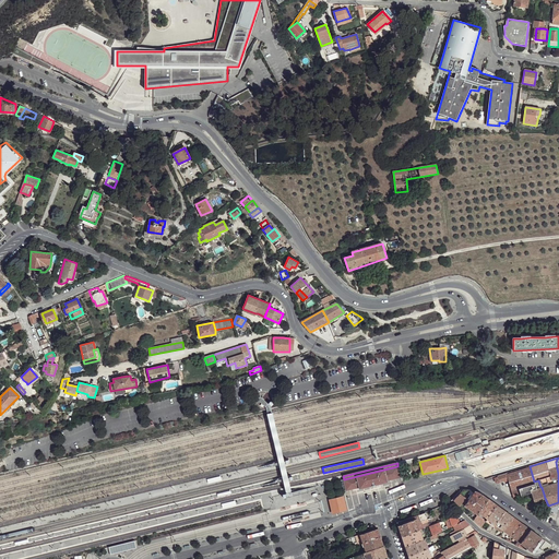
[(401,478),(399,466),(364,475),(343,479),(346,491),(347,491),(357,489),(359,488),(360,490),(367,489),(372,487),(389,484),(388,482),(401,478)]
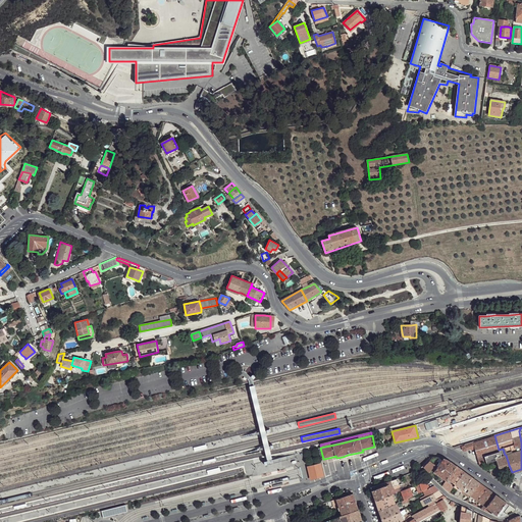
[(465,446),(462,447),(463,451),(465,451),(466,451),(467,450),(469,449),(471,450),(475,449),(480,465),(484,464),(482,457),(484,457),(499,452),(499,450),(494,435),(465,445),(465,446)]
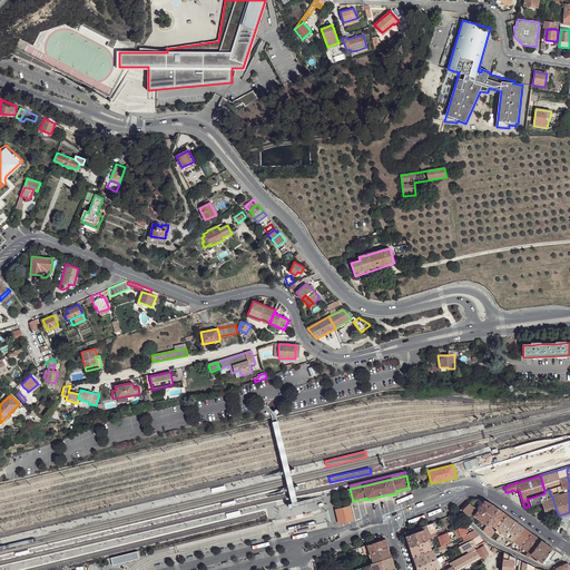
[(529,499),(531,505),(542,502),(541,500),(544,499),(543,495),(546,495),(544,493),(529,499)]
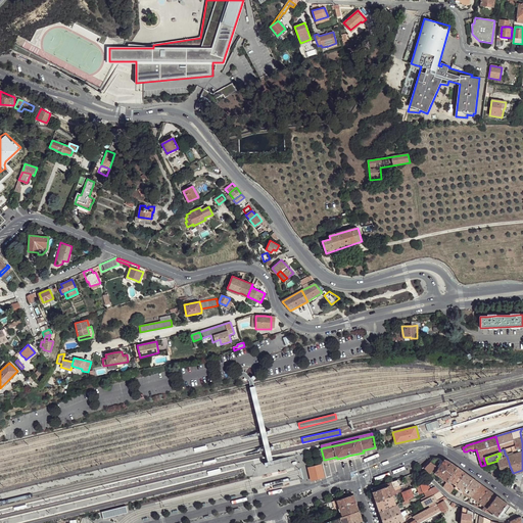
[(497,461),(500,469),(510,466),(507,456),(506,456),(500,458),(496,459),(497,461)]
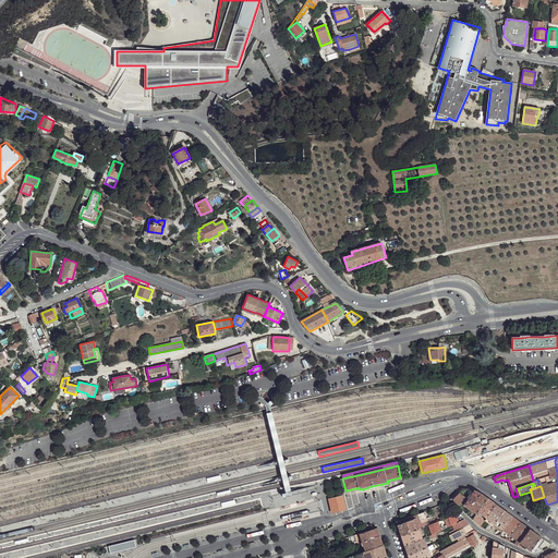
[(463,488),(456,497),(461,504),(464,506),(475,490),(471,489),(468,488),(465,488),(463,488)]
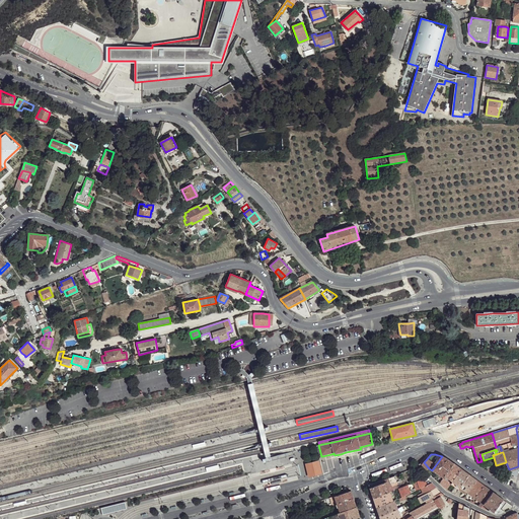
[(442,456),(432,470),(444,478),(445,476),(454,463),(447,459),(444,457),(442,456)]
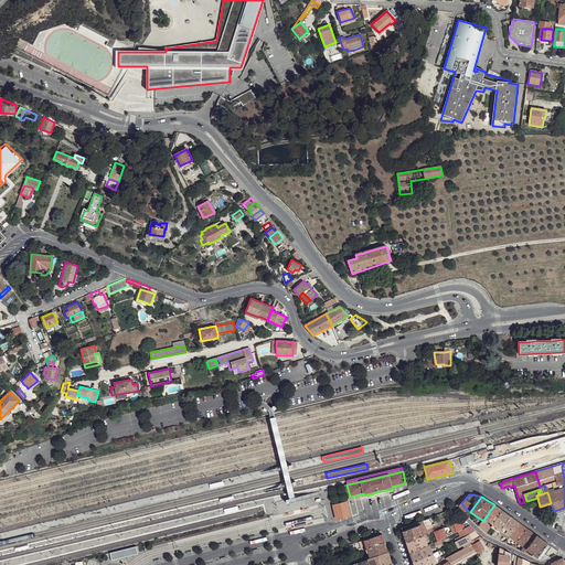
[(454,509),(456,511),(458,510),(465,520),(470,518),(465,512),(459,505),(457,504),(454,509)]
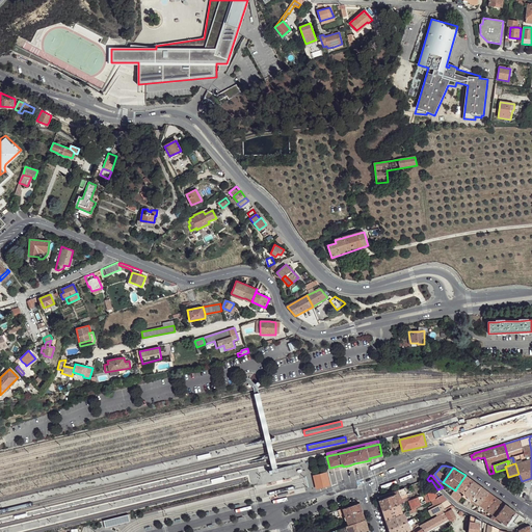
[(466,475),(456,488),(464,494),(473,481),(466,475)]
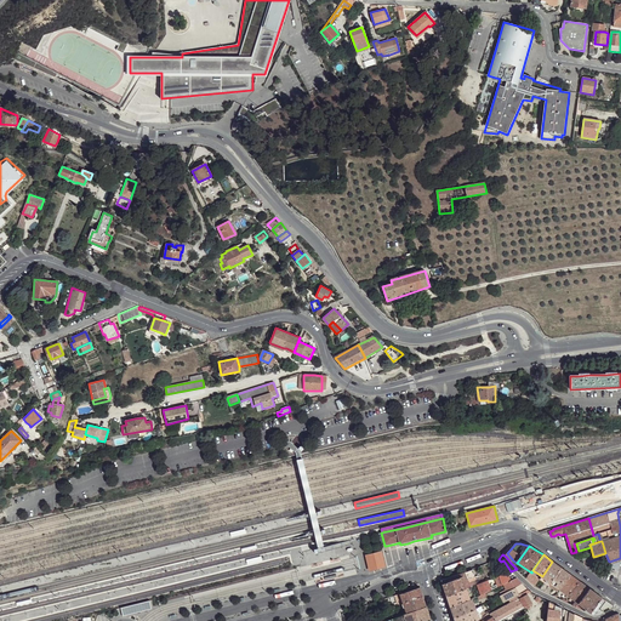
[(552,562),(542,576),(551,582),(562,568),(552,562)]
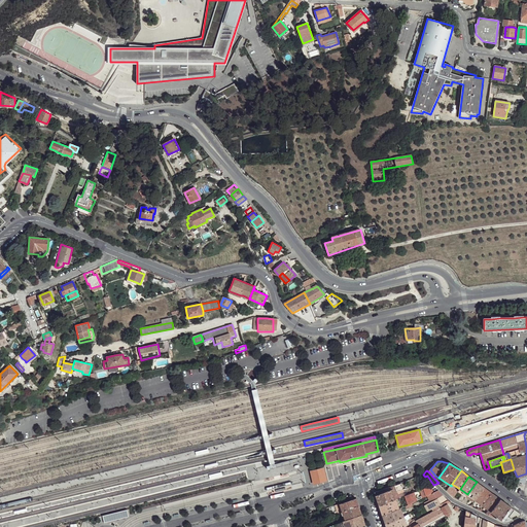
[(477,482),(467,494),(476,500),(484,488),(477,482)]
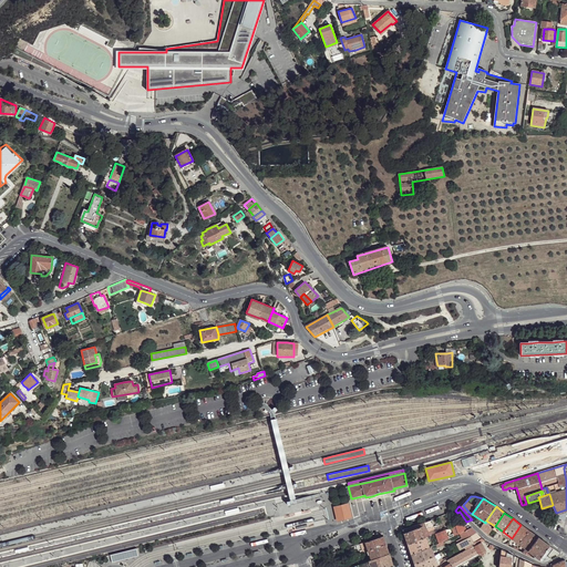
[(459,525),(462,532),(472,528),(466,522),(459,525)]
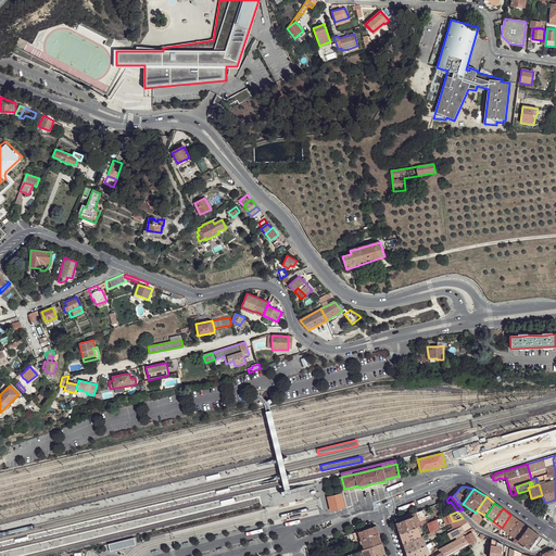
[(395,519),(400,533),(417,527),(416,522),(415,520),(413,513),(395,519)]
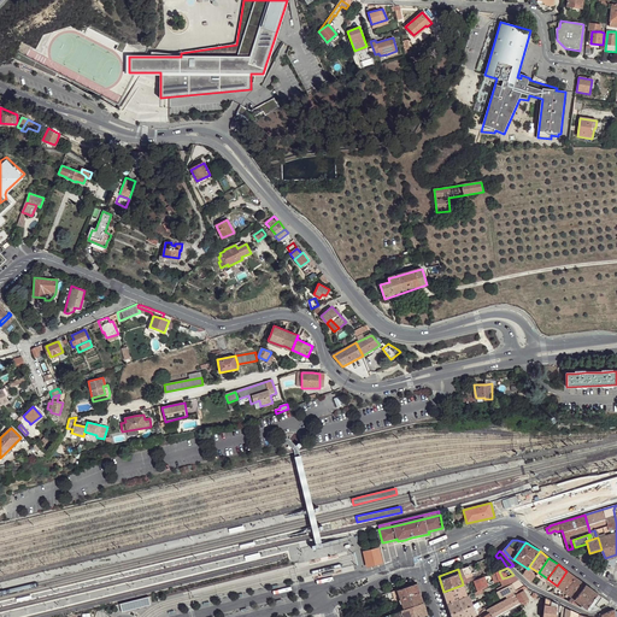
[(528,569),(523,575),(532,582),(533,580),(536,575),(528,569)]
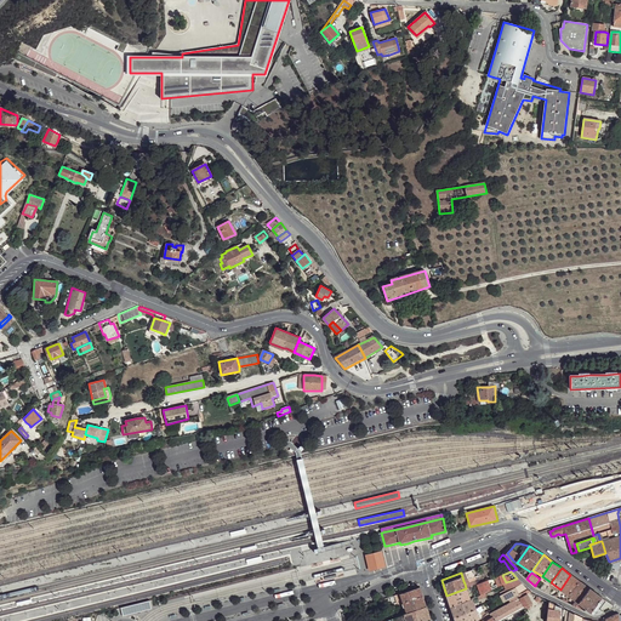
[(570,575),(560,590),(569,596),(580,581),(570,575)]
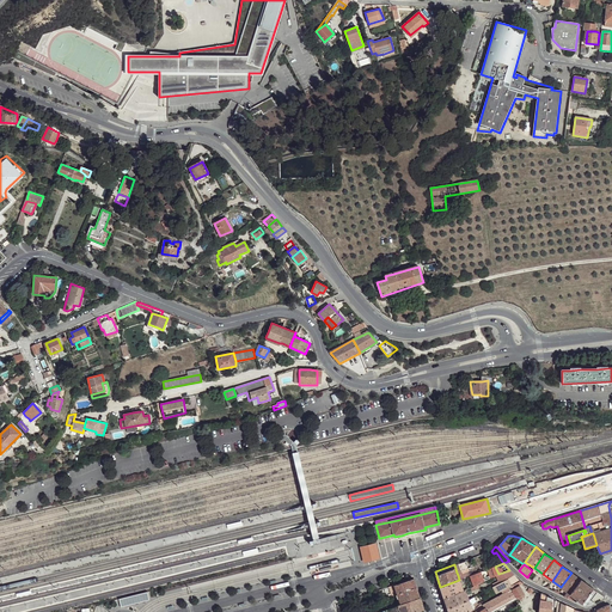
[(497,580),(500,583),(514,575),(509,570),(499,574),(497,575),(500,580),(497,580)]
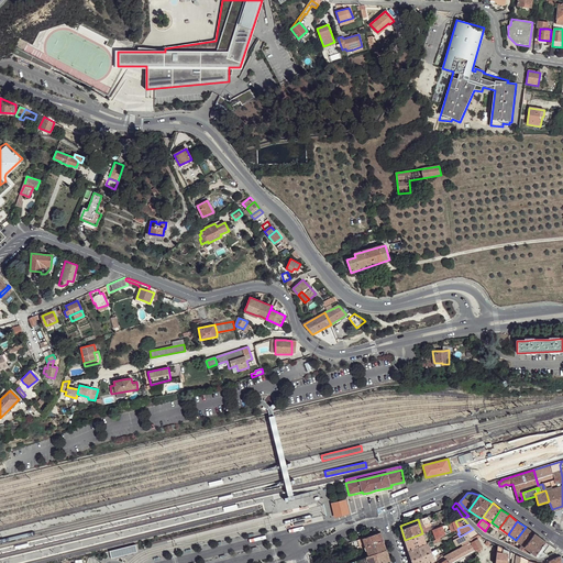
[(526,527),(516,540),(522,544),(526,547),(534,533),(526,527)]
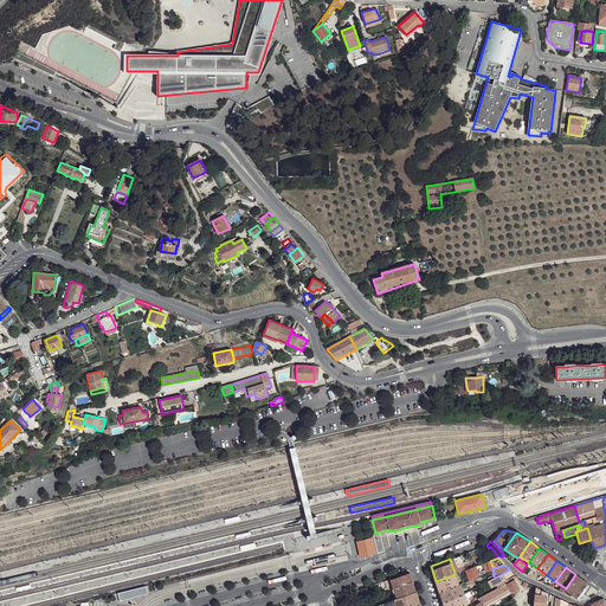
[(489,581),(492,588),(515,575),(509,569),(495,578),(489,581)]
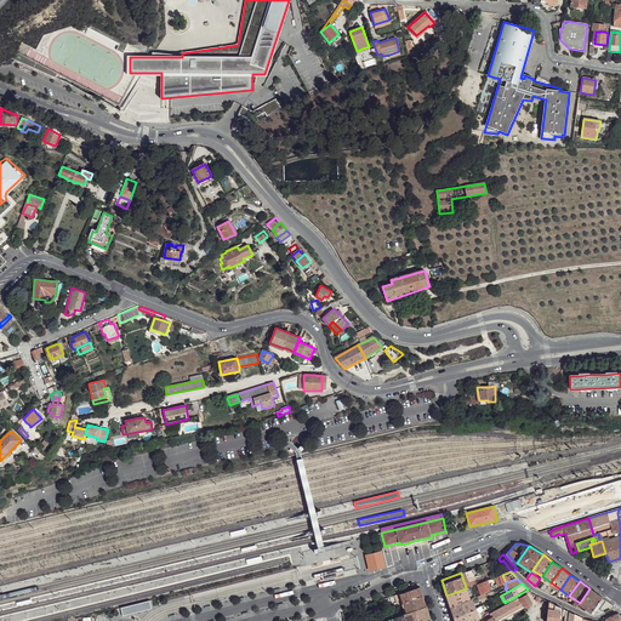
[(402,596),(404,603),(423,597),(420,587),(400,593),(402,596)]
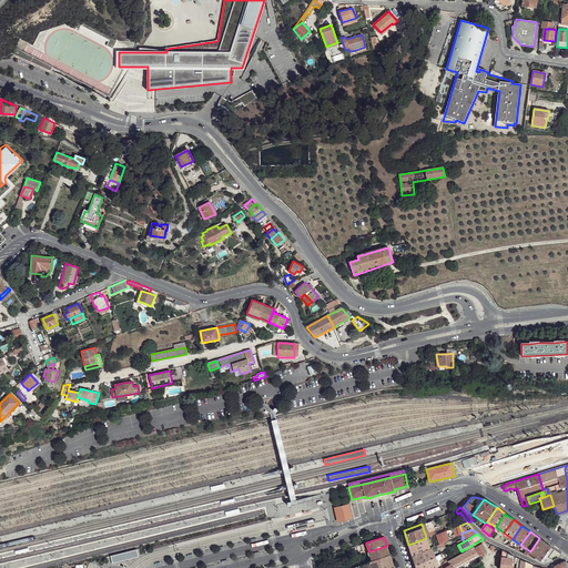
[(408,545),(412,555),(429,547),(426,538),(408,545)]
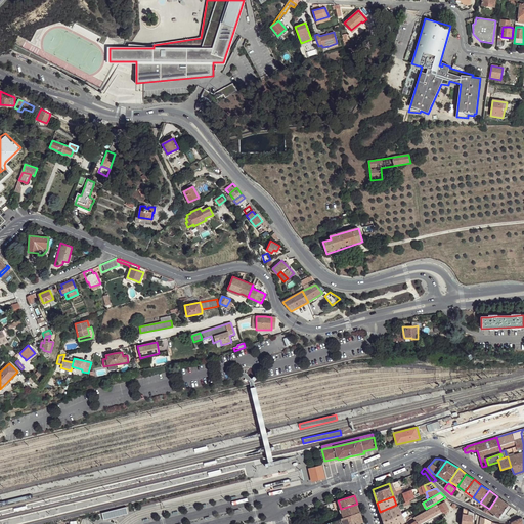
[(497,496),(489,509),(494,513),(499,516),(498,518),(499,519),(501,519),(503,520),(506,520),(517,514),(518,511),(497,496)]
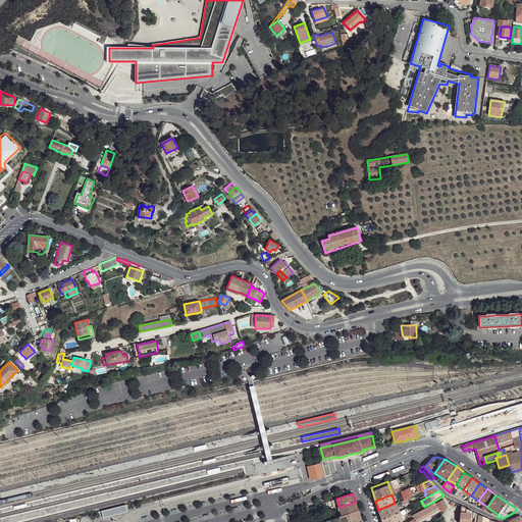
[(406,519),(408,521),(420,521),(423,521),(430,521),(438,517),(436,513),(441,511),(444,512),(447,510),(448,507),(444,500),(410,518),(409,517),(406,519)]
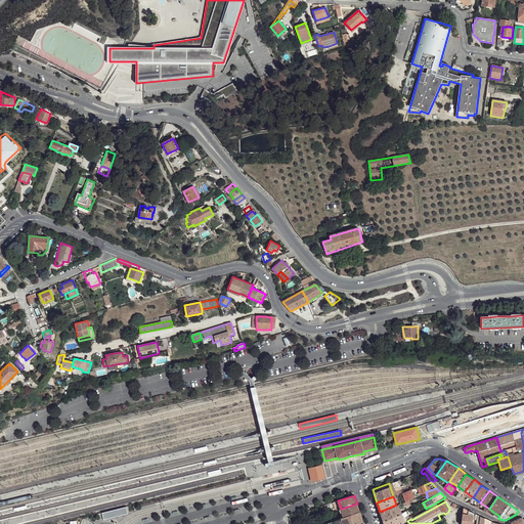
[(341,509),(344,517),(360,512),(357,504),(341,509)]
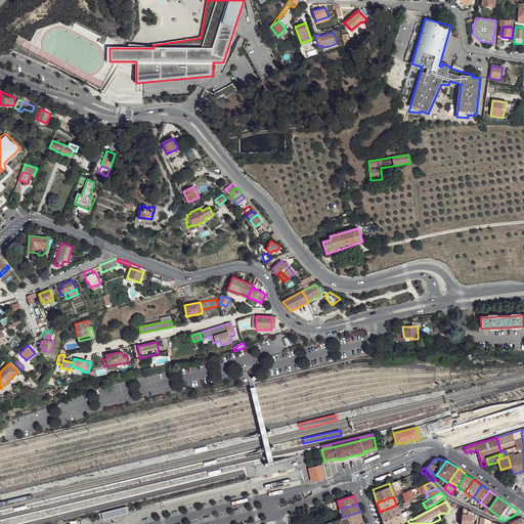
[(380,512),(383,521),(401,514),(398,504),(396,505),(380,512)]
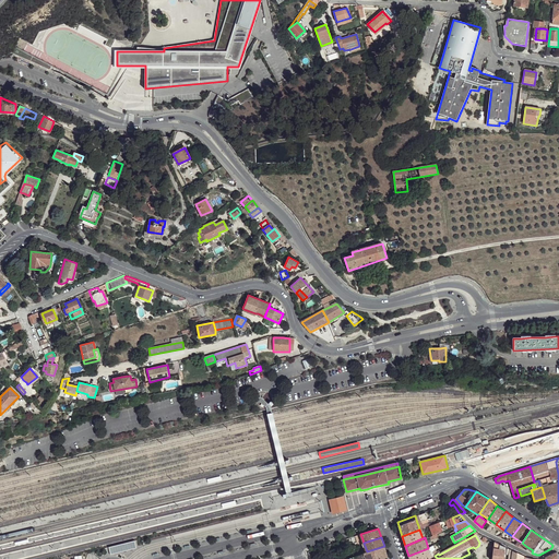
[(110,555),(137,548),(134,542),(109,547),(110,555)]
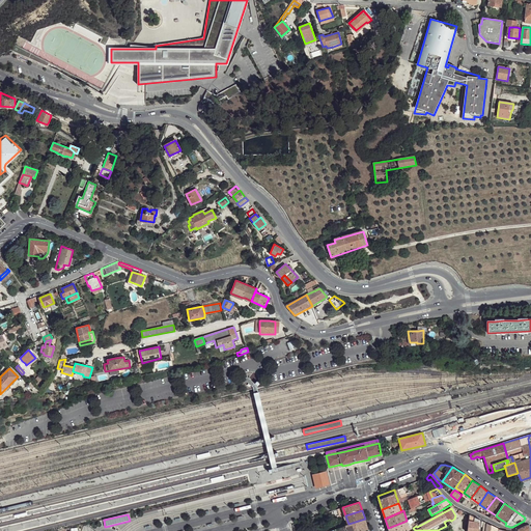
[(469,514),(467,530),(478,530),(480,520),(469,514)]
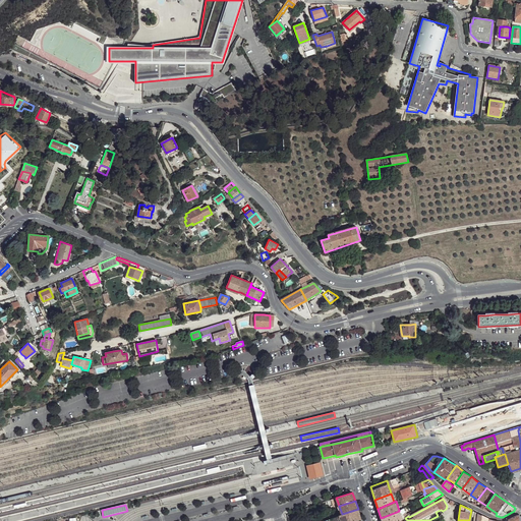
[(323,520),(361,520),(358,509),(342,514),(323,520)]
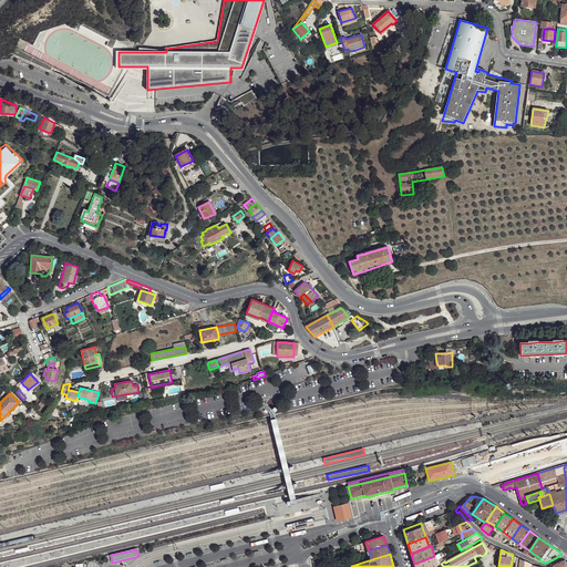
[(414,564),(415,566),(432,566),(439,565),(434,556),(414,564)]
